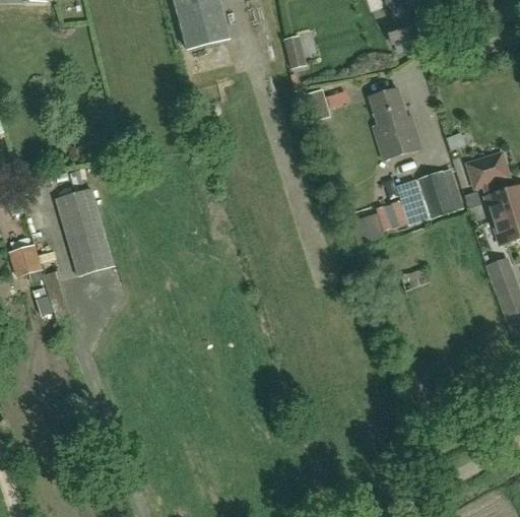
[(173,0),(186,51),(231,39),(220,0),(173,0)]
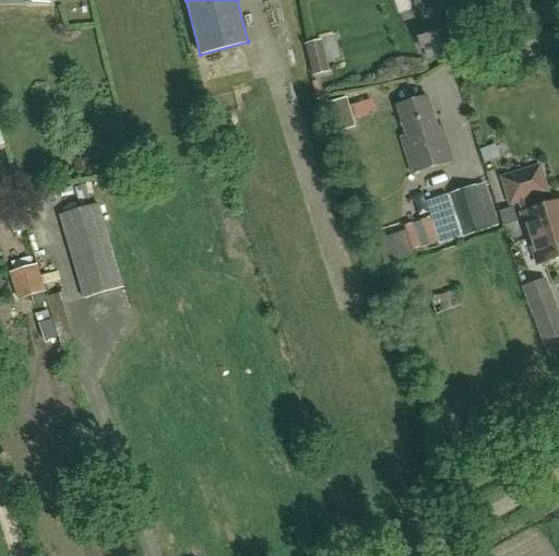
[(464,33),(456,10),(413,25),(419,48),(464,33)]
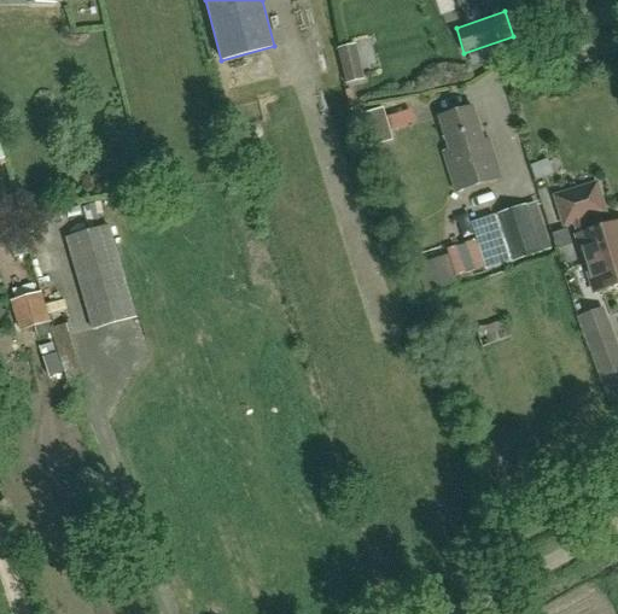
[(356,42),(342,46),(337,47),(345,81),(365,76),(356,42)]
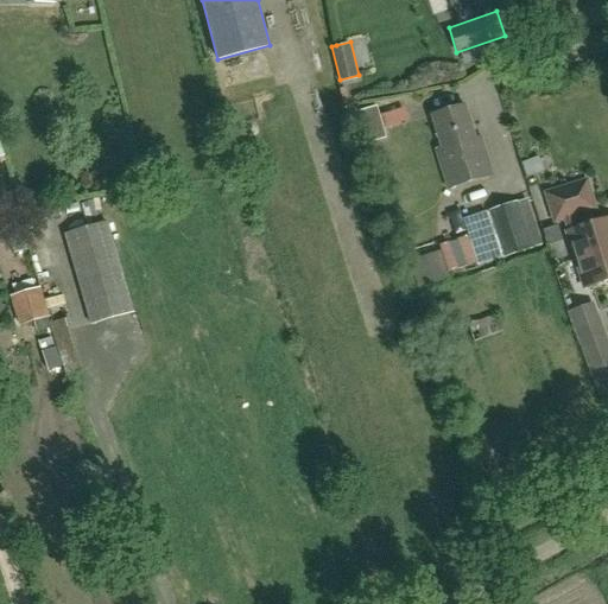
[(442,145),(436,146),(447,184),(492,170),(481,133),(475,134),(466,102),(431,112),(442,145)]
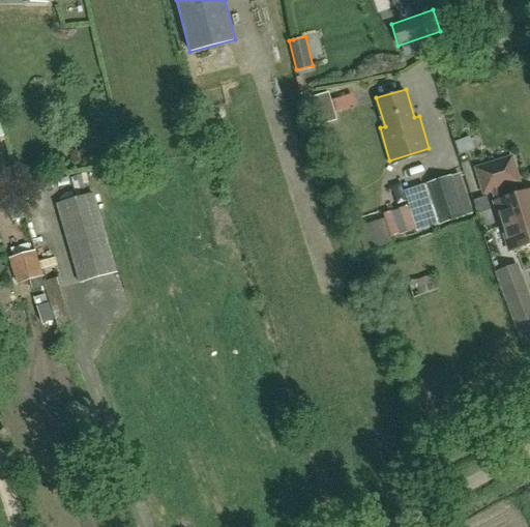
[(314,95),(322,122),(336,118),(328,90),(314,95)]
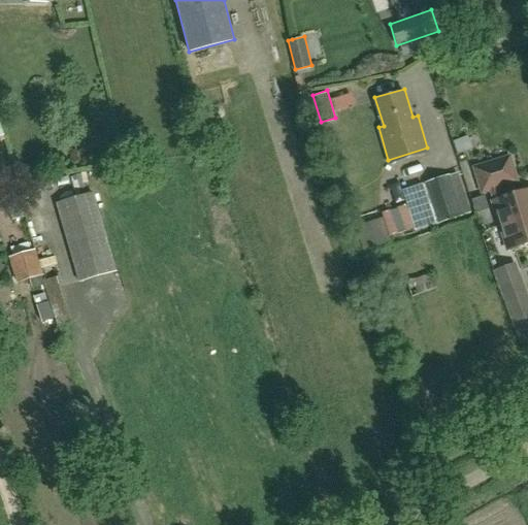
[(508,155),(473,165),(482,189),(490,186),(494,197),(492,198),(499,222),(527,212),(527,187),(517,190),(514,178),(516,178),(508,155)]
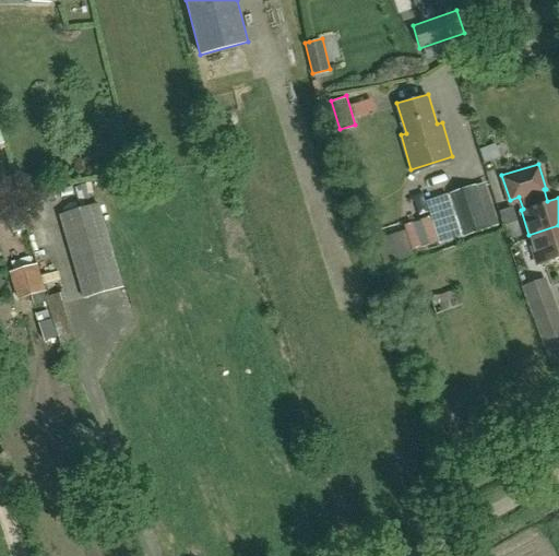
[(475,182),(449,191),(463,235),(490,226),(475,182)]
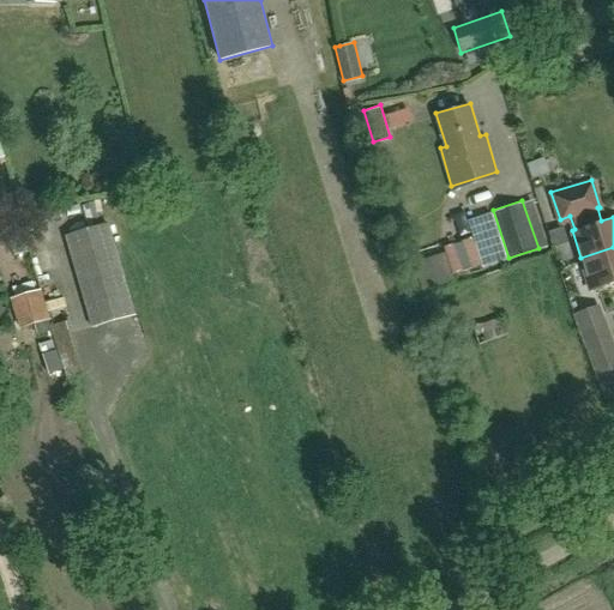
[(65,234),(91,325),(136,313),(108,221),(65,234)]
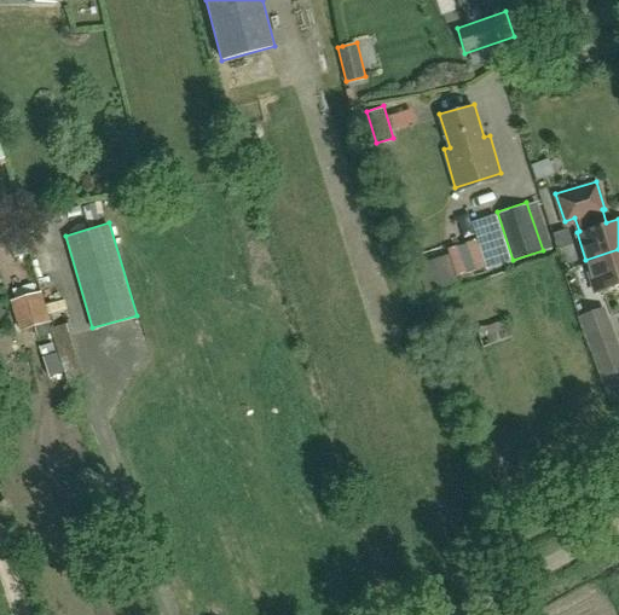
[(618,249),(585,260),(595,289),(618,280),(618,249)]
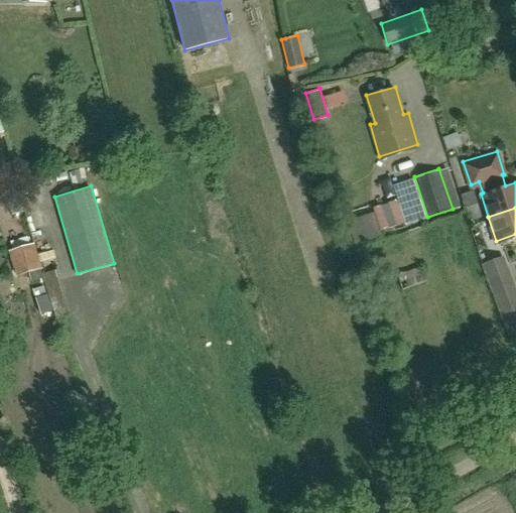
[(348,220),(356,243),(381,234),(373,211),(348,220)]
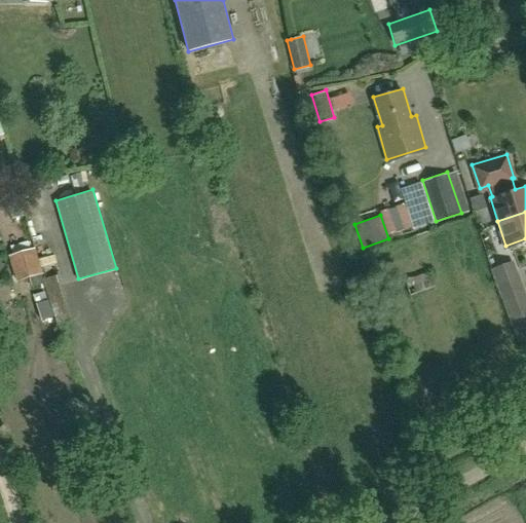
[(42,293),(47,291),(59,323),(70,319),(59,282),(63,281),(60,272),(43,277),(41,272),(43,272),(35,246),(8,254),(16,279),(29,276),(31,285),(39,283),(42,293)]
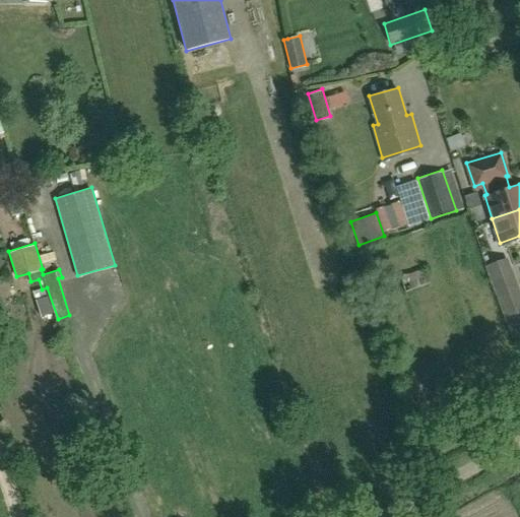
[(519,295),(509,264),(490,271),(508,322),(519,317),(519,295)]
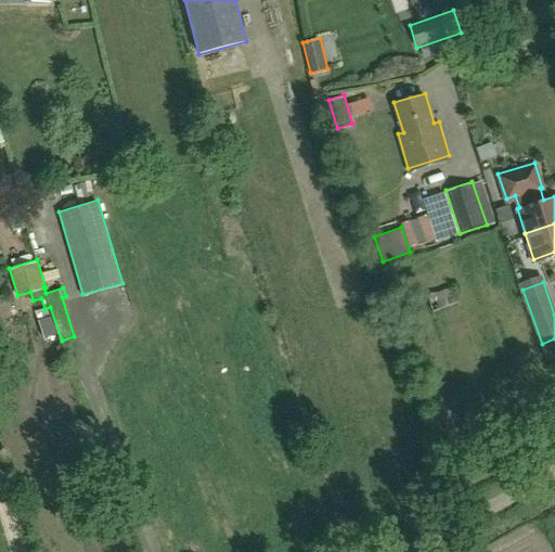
[(453,284),(427,294),(433,310),(459,300),(453,284)]
